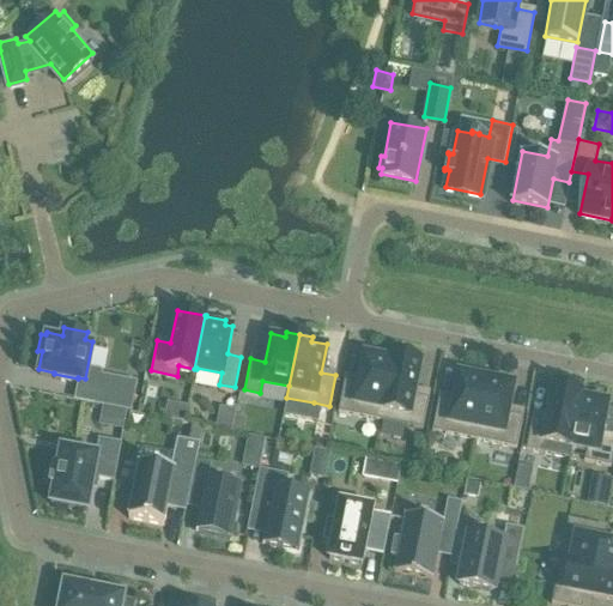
[(339,407),(381,416),(393,352),(392,352),(392,357),(364,352),(358,380),(345,377),(339,407)]
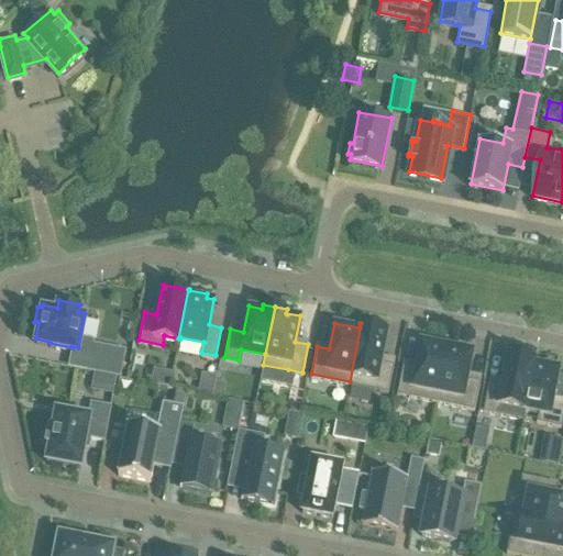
[(381,359),(387,329),(361,323),(350,381),(388,390),(394,362),(381,359)]
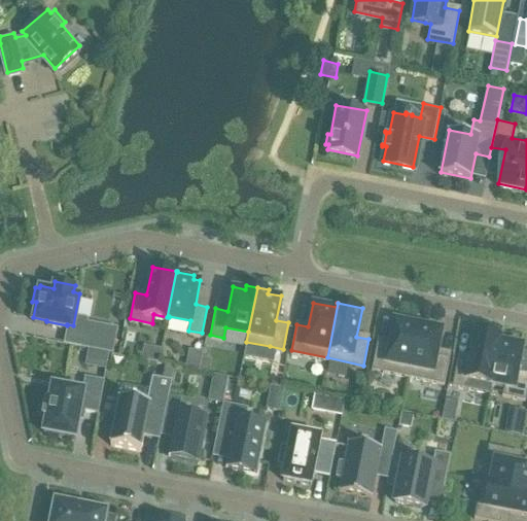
[(377,341),(372,367),(408,374),(418,323),(415,322),(416,319),(398,316),(398,319),(394,318),(389,343),(377,341)]
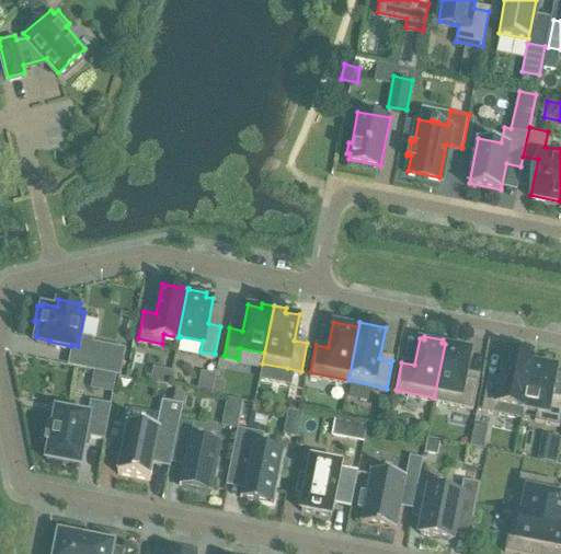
[(126,345),(93,338),(88,366),(121,372),(126,345)]
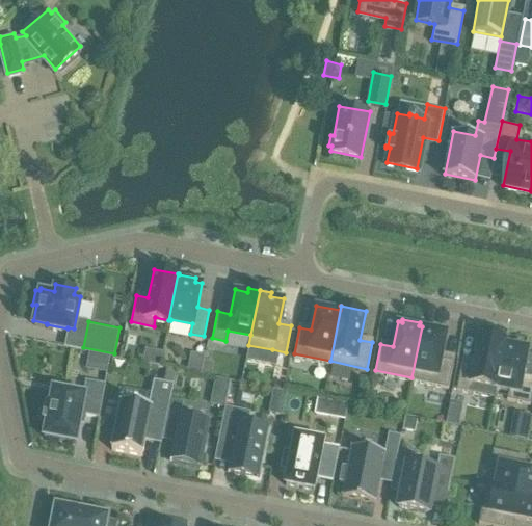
[(447,332),(422,326),(411,377),(449,385),(454,359),(442,356),(447,332)]
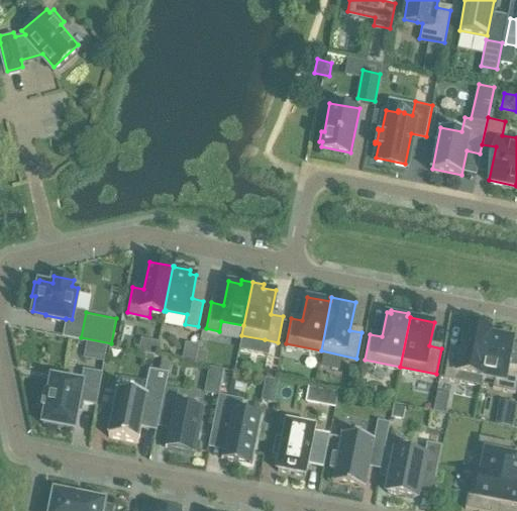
[(449,349),(443,376),(456,378),(480,383),(481,374),(490,329),(467,324),(460,352),(449,349)]
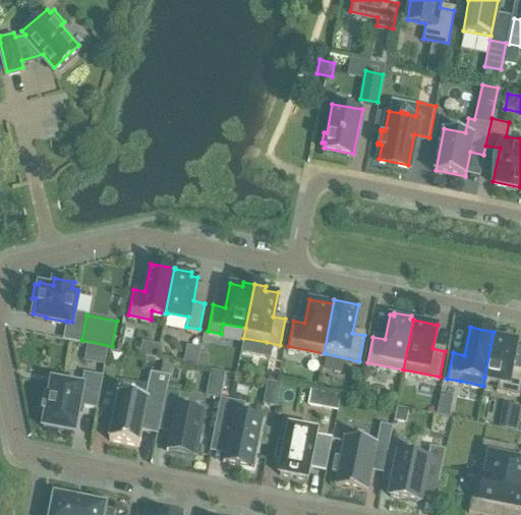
[(495,332),(494,332),(484,377),(485,377),(486,376),(499,379),(497,388),(519,393),(520,383),(520,365),(512,364),(517,340),(511,339),(511,335),(495,332)]
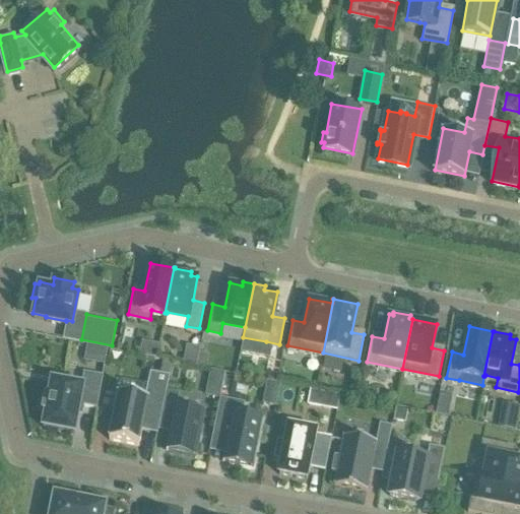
[(46,408),(44,424),(74,430),(79,401),(96,404),(103,372),(84,369),(81,382),(52,377),(49,392),(46,391),(43,407),(46,408)]
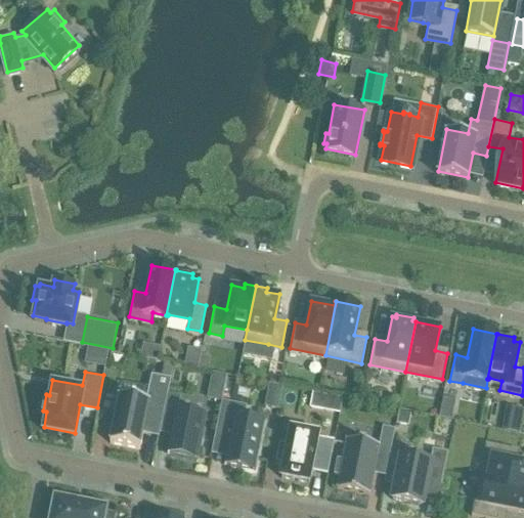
[(162,422),(168,390),(171,376),(151,372),(146,398),(120,393),(110,439),(140,445),(145,419),(162,422)]
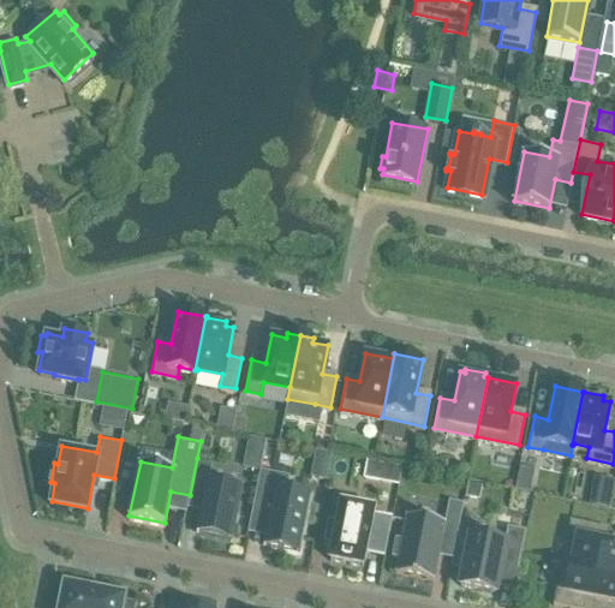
[(203,500),(197,529),(231,536),(242,480),(209,472),(212,462),(197,458),(190,495),(189,498),(203,500)]
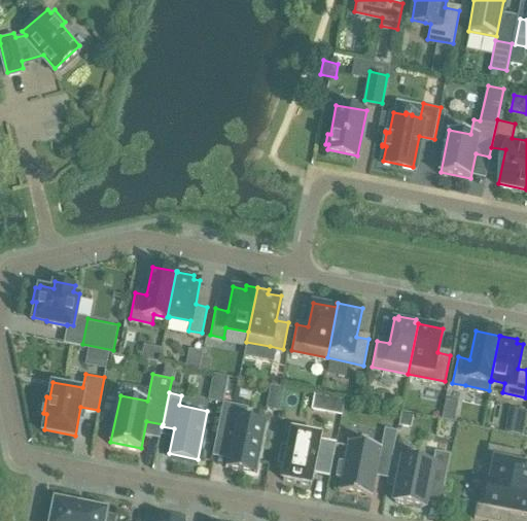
[(225,463),(255,470),(265,423),(245,419),(247,406),(222,401),(214,442),(230,444),(225,463)]
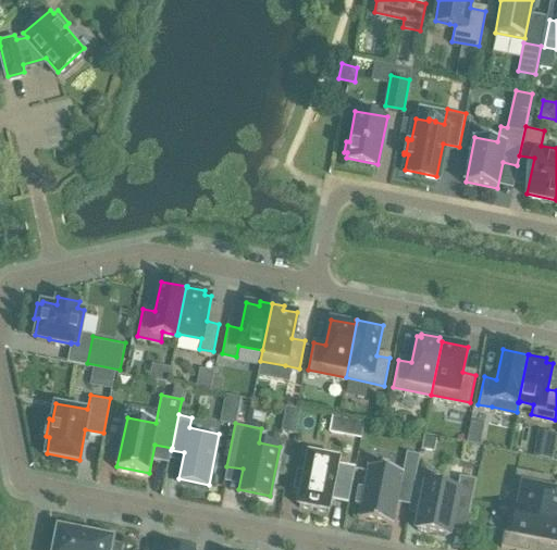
[(425,433),(422,446),(434,448),(437,435),(425,433)]
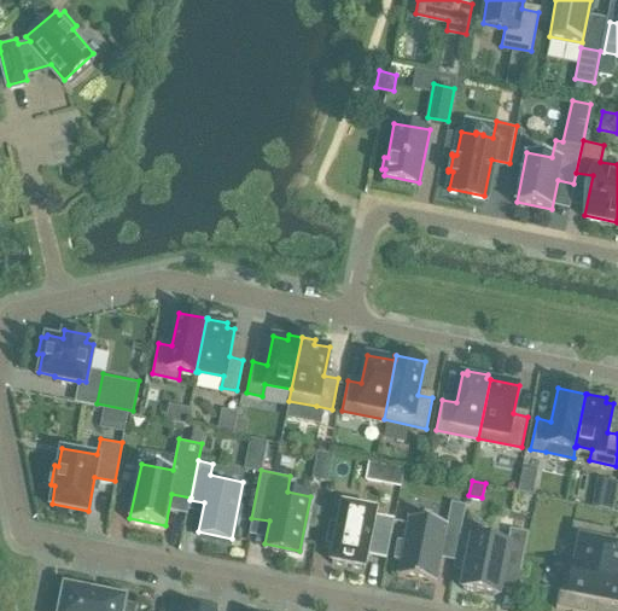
[(460,535),(466,502),(452,499),(447,522),(409,513),(404,539),(398,537),(395,556),(401,557),(398,572),(436,580),(445,531),(460,535)]
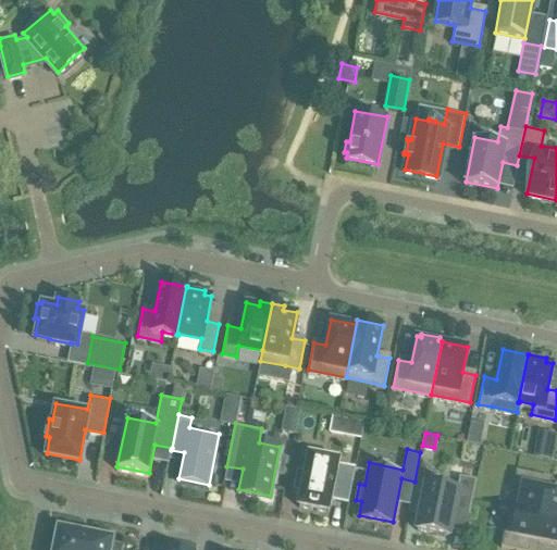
[(339,458),(309,451),(306,469),(297,467),(293,488),(301,489),(298,503),(329,509),(332,496),(348,499),(355,465),(338,462),(339,458)]
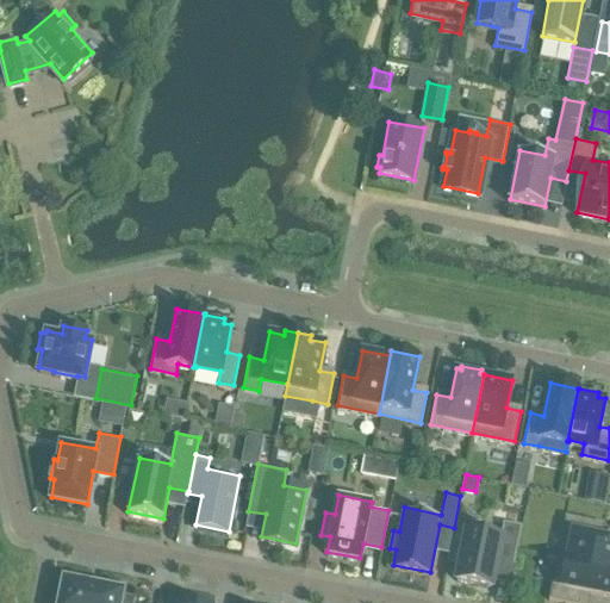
[(566,511),(558,554),(609,564),(609,535),(593,532),(596,518),(566,511)]
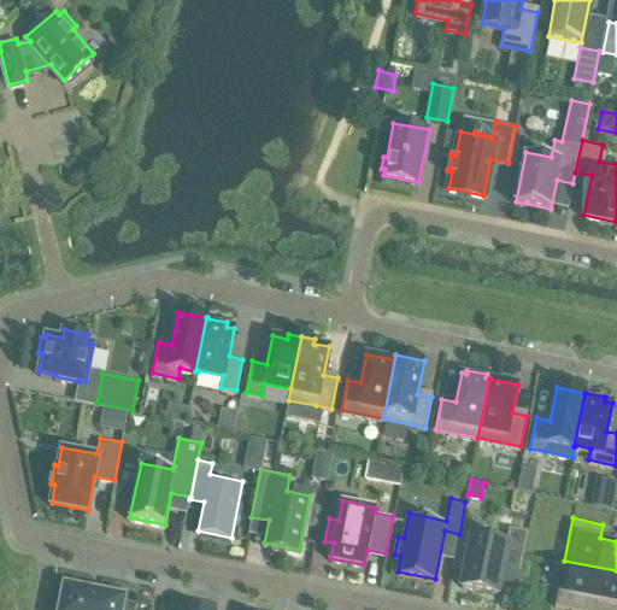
[(459,534),(453,564),(465,568),(462,584),(498,591),(504,563),(519,565),(528,528),(510,525),(506,541),(472,534),(472,533),(459,531),(459,534)]
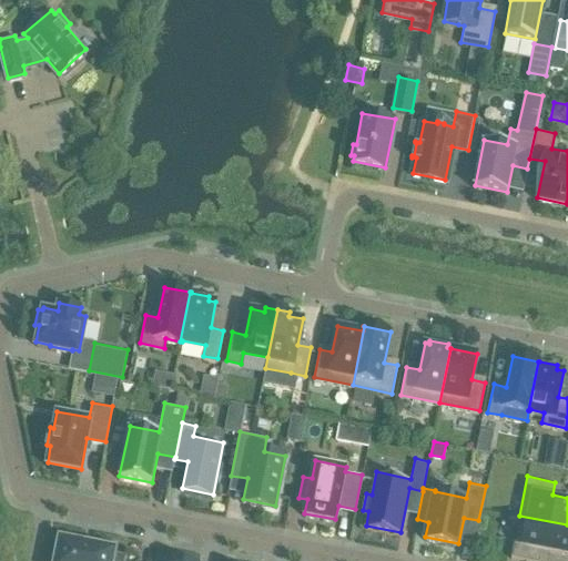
[(567,524),(519,516),(511,554),(539,560),(543,547),(567,552),(567,524)]
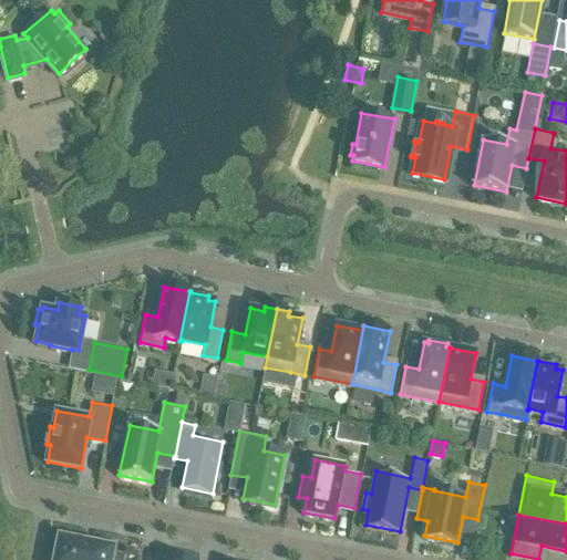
[(60,536),(59,541),(53,540),(49,559),(123,559),(124,552),(114,550),(114,547),(60,536)]
